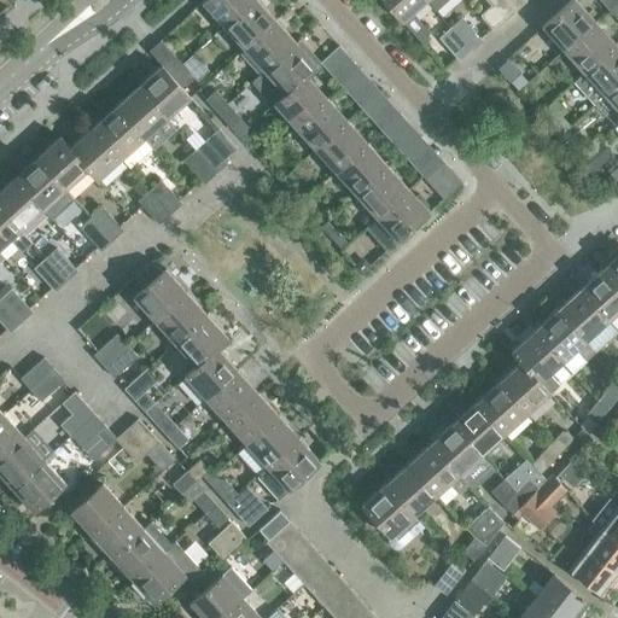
[(223,25),(250,0),(203,0),(202,3),(223,25)]
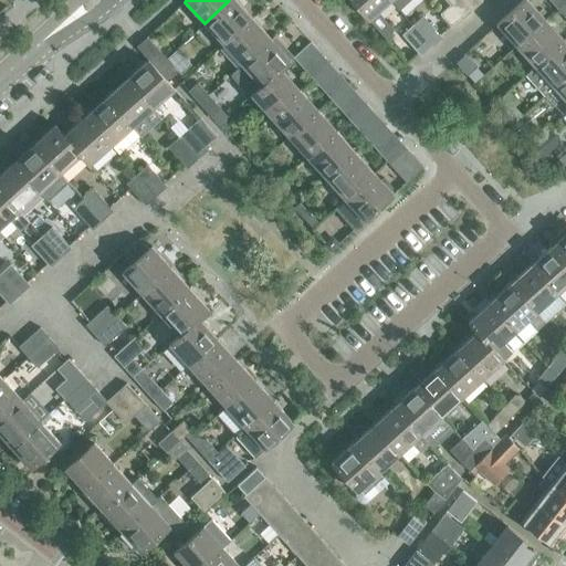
[(252,18),(237,0),(229,0),(205,23),(222,44),(252,18)]
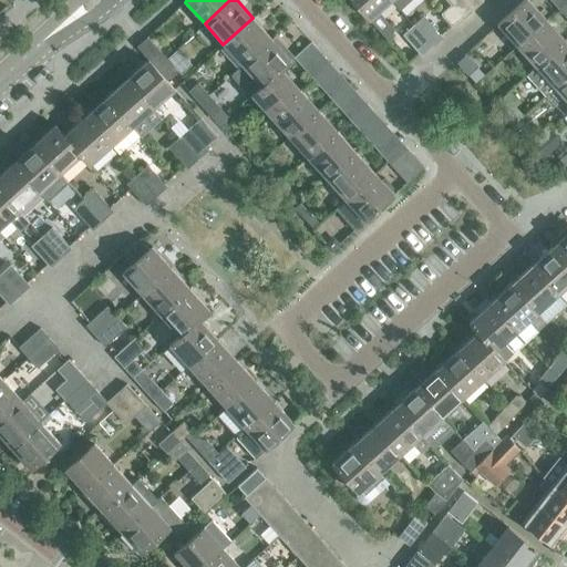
[(392,35),(392,27),(379,12),(391,0),(390,0),(351,0),(388,40),(392,35)]
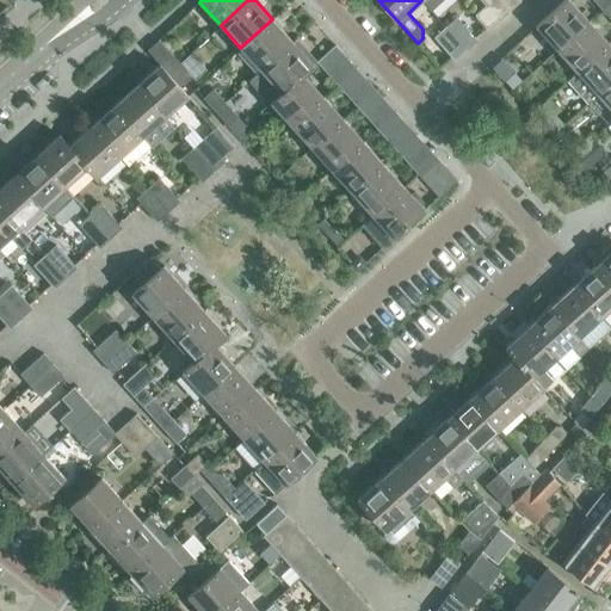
[(420,0),(421,0),(430,10),(439,0),(420,0)]
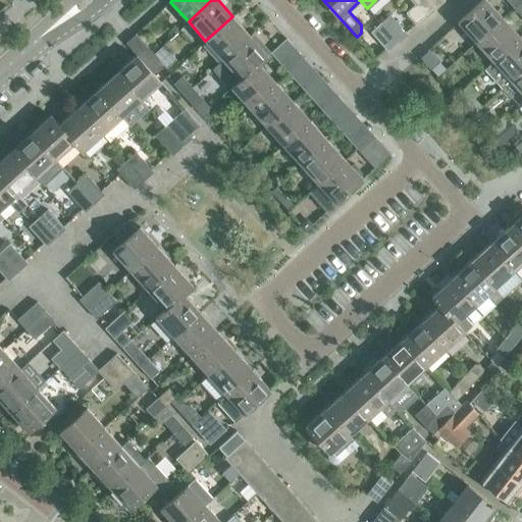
[(436,8),(428,0),(411,0),(426,17),(436,8)]
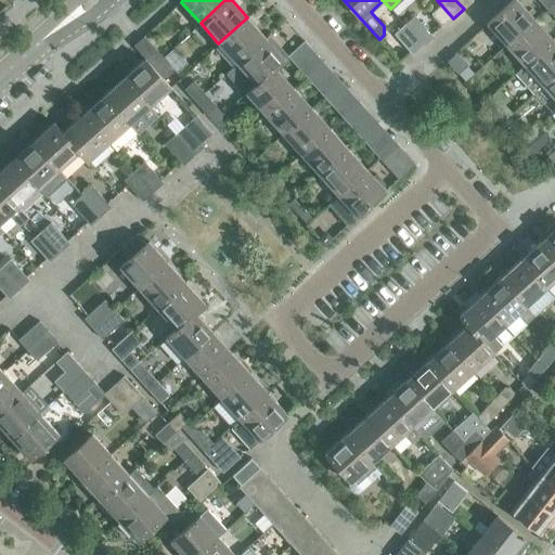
[(455,0),(464,9),(473,0),(455,0)]
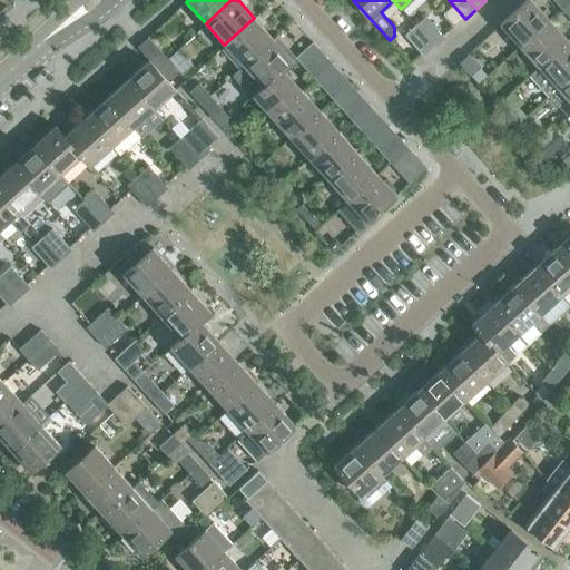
[(531,0),(526,0),(500,25),(520,46),(549,19),(531,0)]
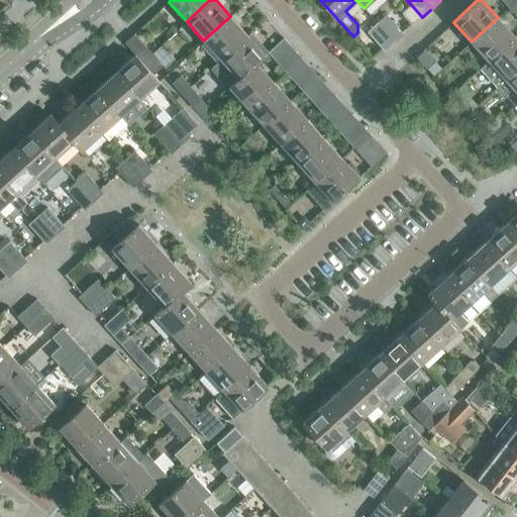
[(386,14),(377,23),(394,42),(404,33),(386,14)]
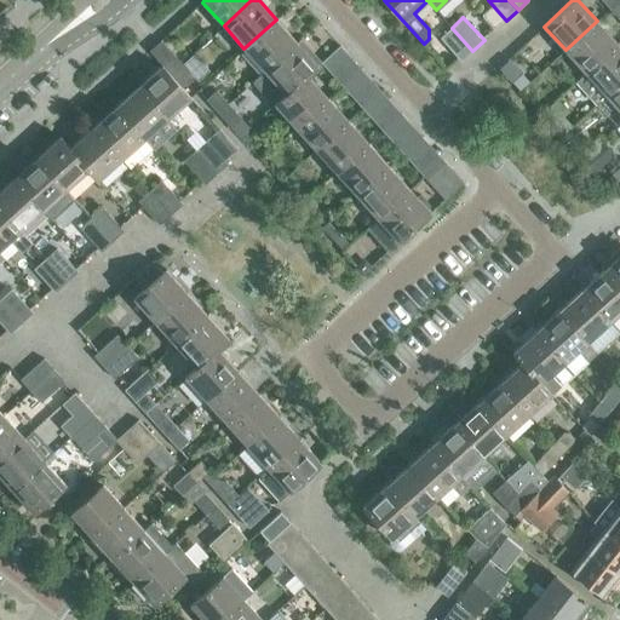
[(244,49),(264,70),(297,41),(276,19),(244,49)]
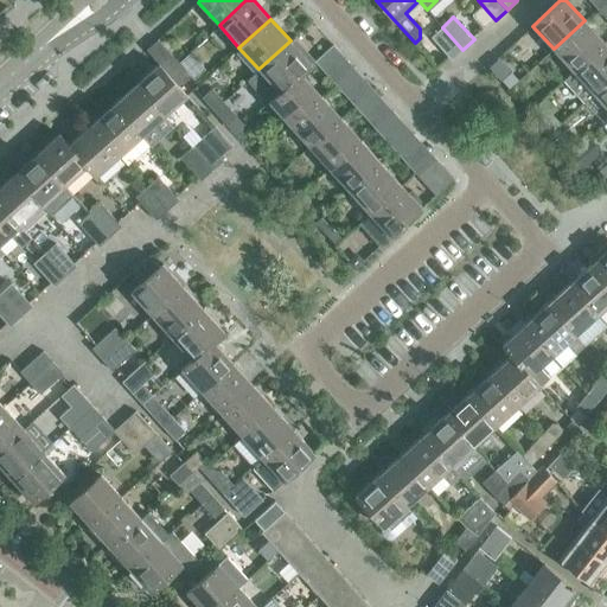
[(605,43),(585,20),(554,49),(573,71),(605,43)]
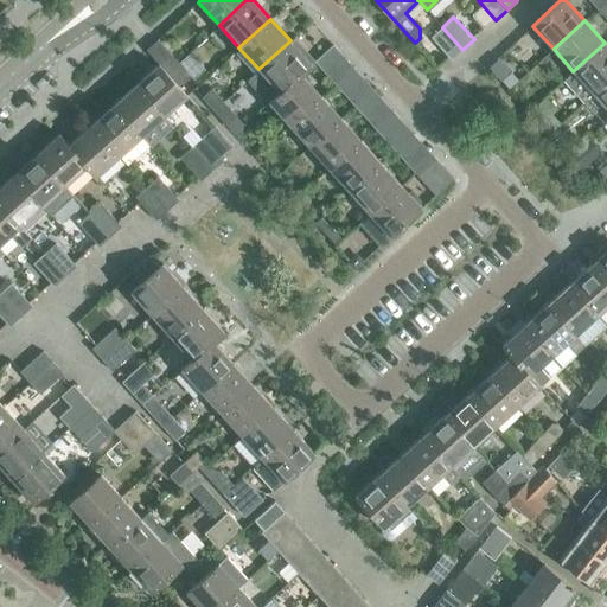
[(462,50),(442,27),(430,37),(452,59),(462,50)]
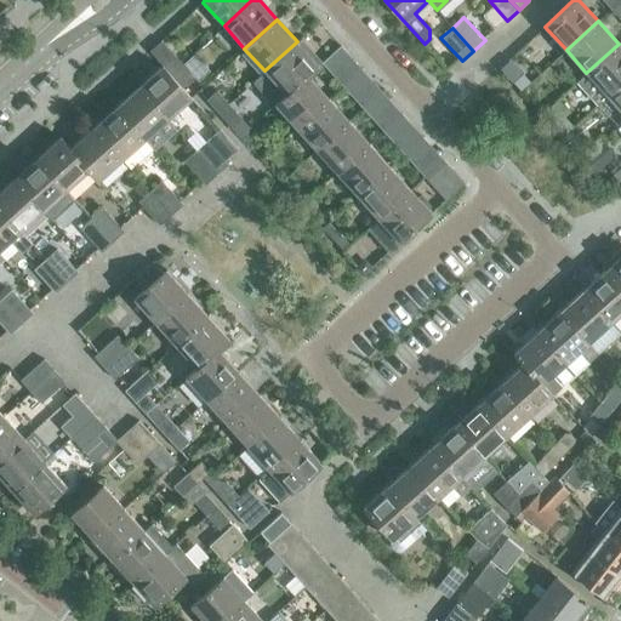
[(163,64),(170,74),(182,63),(161,40),(149,51),(163,64)]
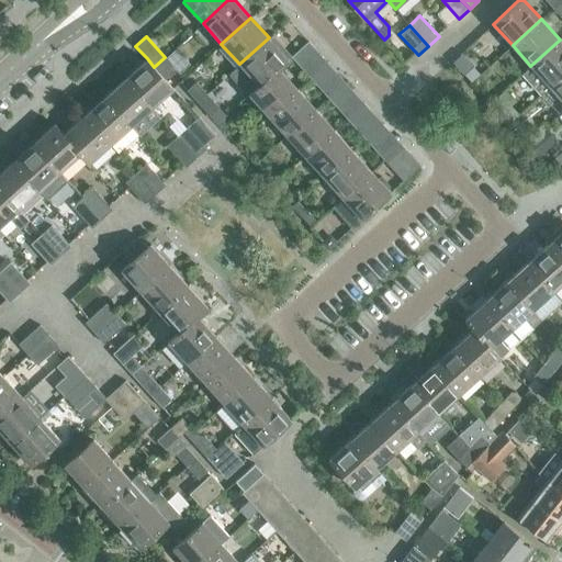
[(276,45),(269,37),(239,64),(229,74),(248,93),(258,85),(259,86),(278,68),(291,56),(279,43),(276,45)]
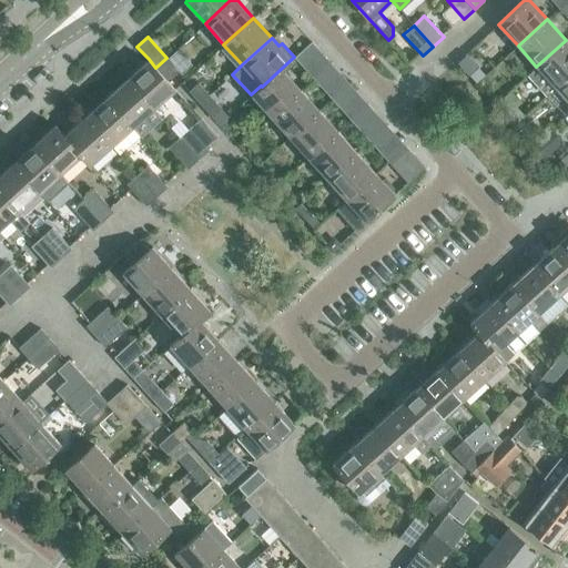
[(567,75),(567,41),(566,40),(536,67),(526,77),(545,97),(555,88),(567,75)]
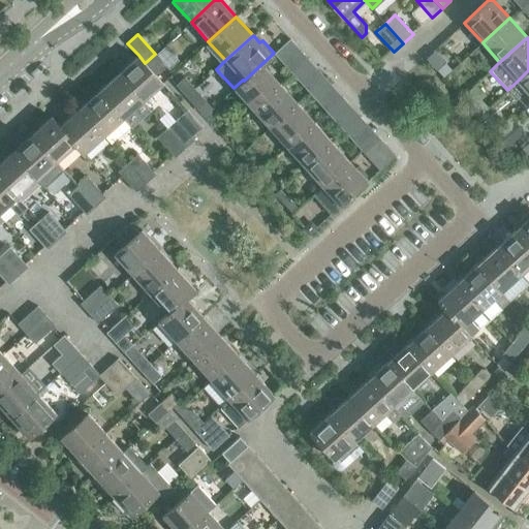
[(297,45),(290,38),(274,53),(275,53),(280,60),(297,45)]
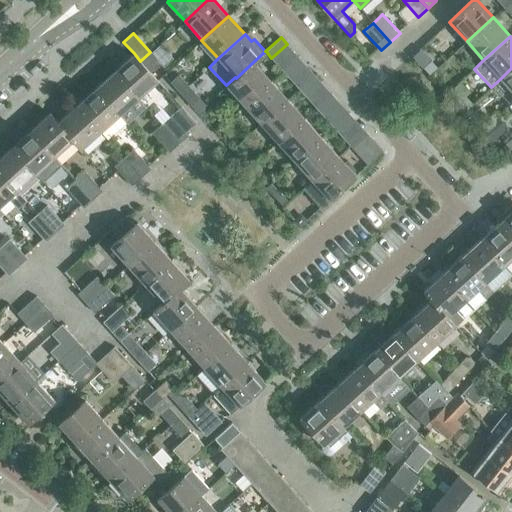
[(226,85),(244,105),(271,81),(254,62),(266,51),(265,51),(253,62),(236,78),(235,77),(226,85)]
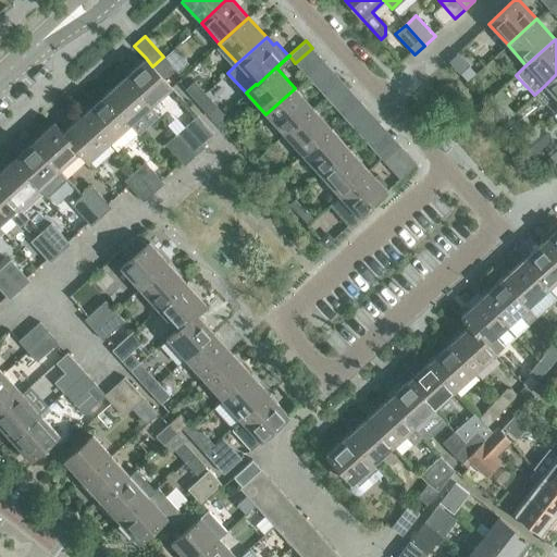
[(174,70),(163,57),(152,66),(163,78),(174,70)]
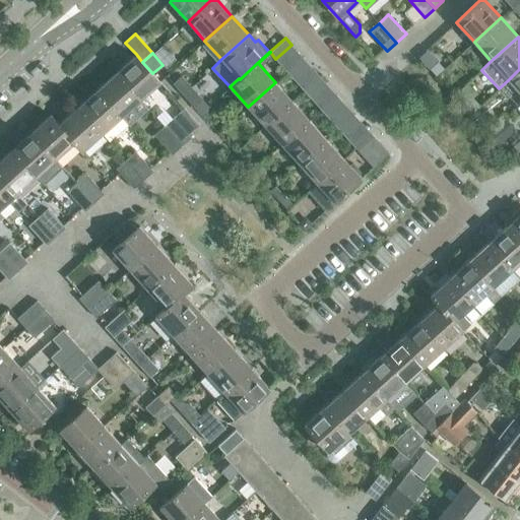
[(152,73),(142,62),(136,54),(116,72),(140,100),(160,81),(152,73)]
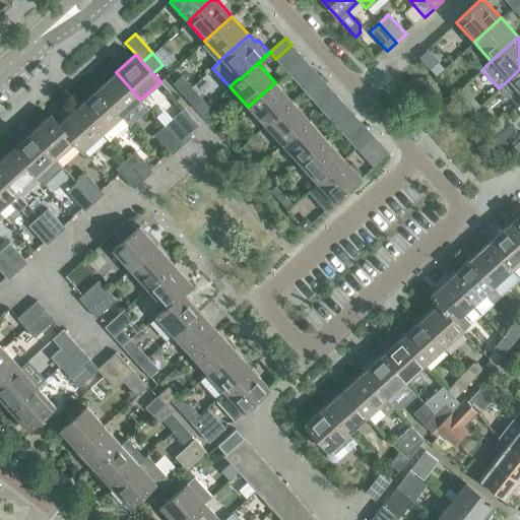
[(293,77),(309,64),(303,57),(286,71),(293,77)]
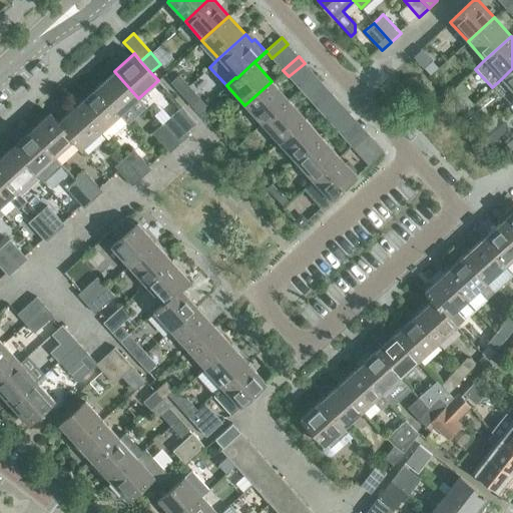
[(432,61),(424,68),(430,74),(438,67),(432,61)]
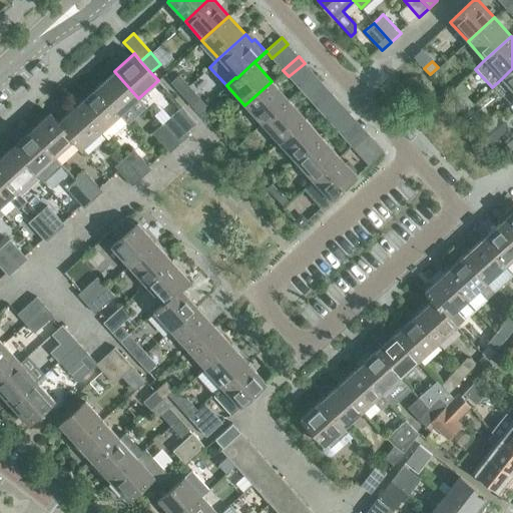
[(512,68),(501,79),(512,91),(512,68)]
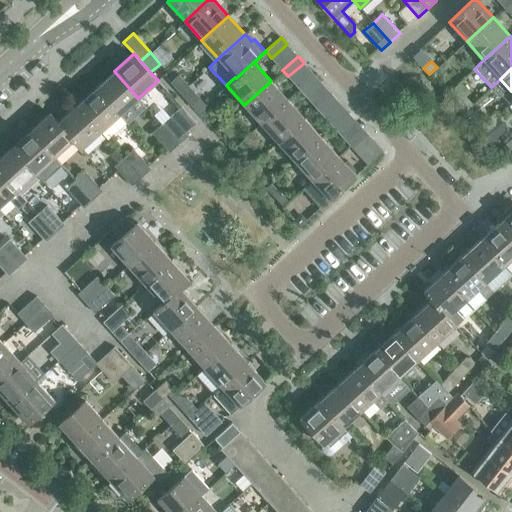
[(114,71),(95,88),(119,115),(138,98),(114,71)]
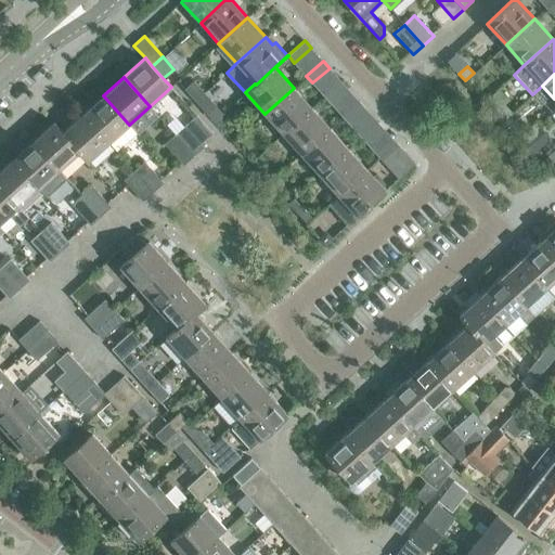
[(184,89),(195,101),(204,93),(193,80),(184,89)]
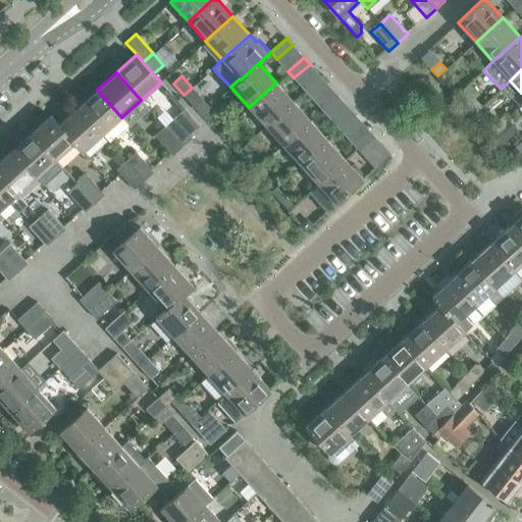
[(311,97),(326,83),(320,76),(305,91),(311,97)]
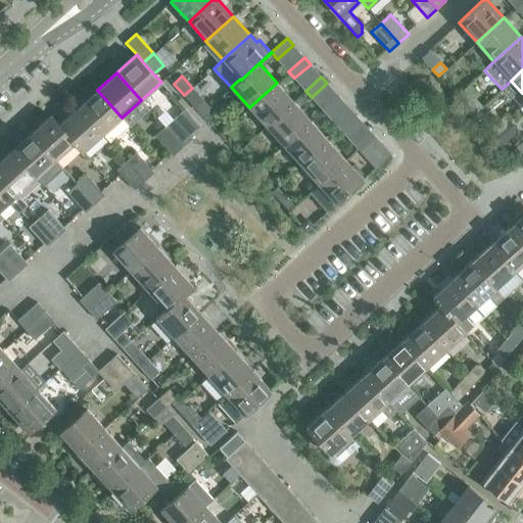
[(293,101),(277,83),(249,107),(267,127),(293,101)]
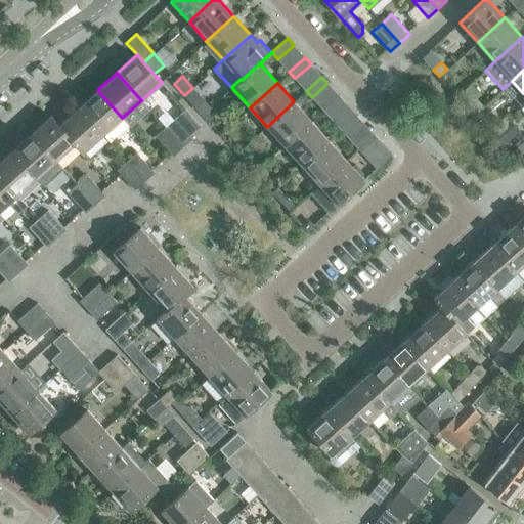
[(194,106),(204,99),(192,88),(184,95),(194,106)]
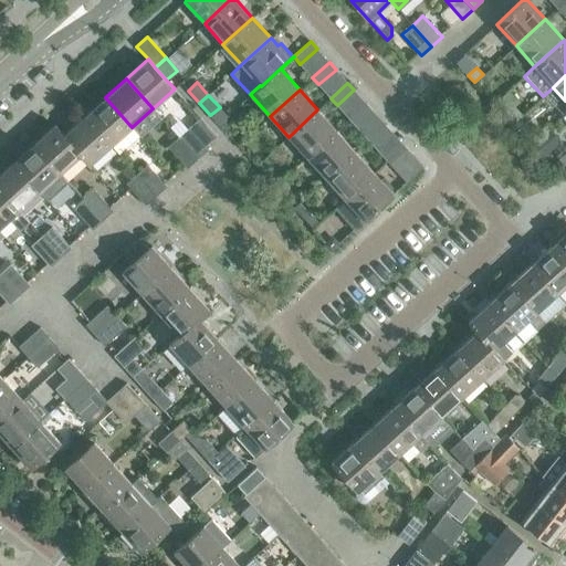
[(105,97),(84,115),(112,145),(118,154),(139,135),(132,127),(105,97)]
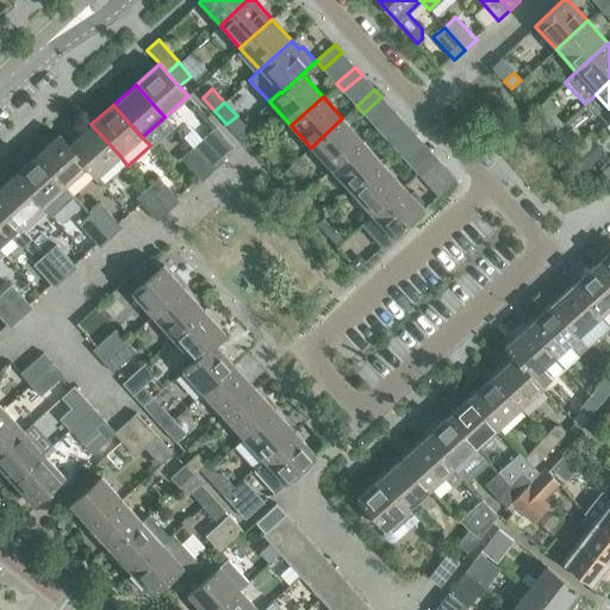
[(384,136),(402,119),(394,111),(377,128),(384,136)]
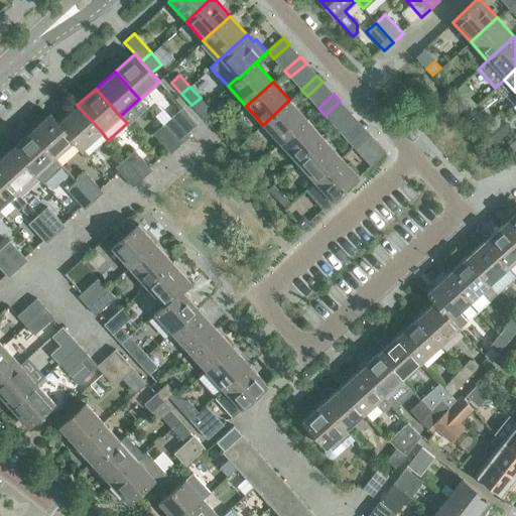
[(470,99),(462,107),(467,113),(476,106),(470,99)]
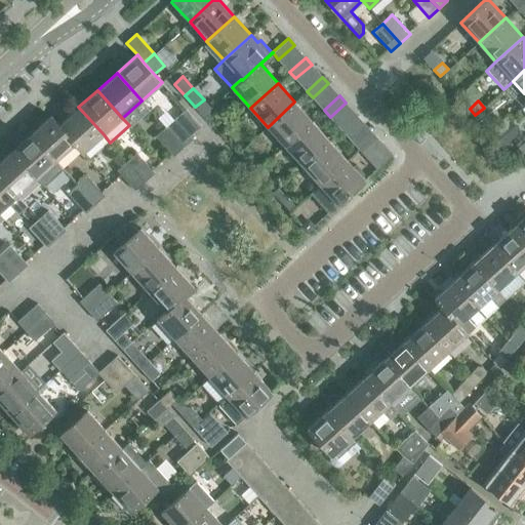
[(312,121),(294,102),(268,127),(284,146),(312,121)]
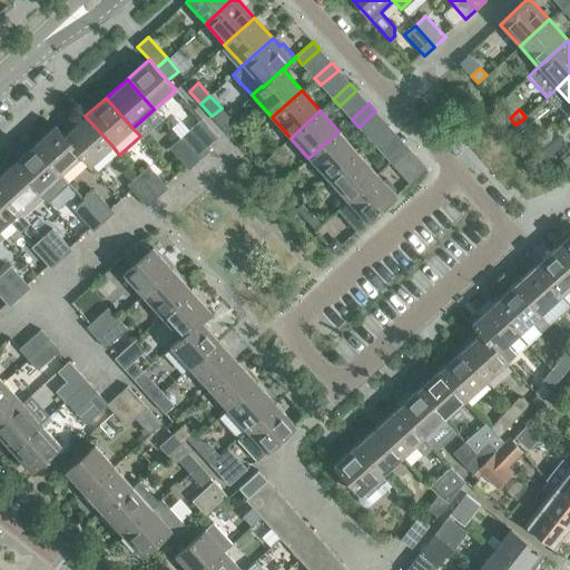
[(81,155),(81,156),(90,166),(112,146),(85,116),(64,135),(64,136),(81,155)]
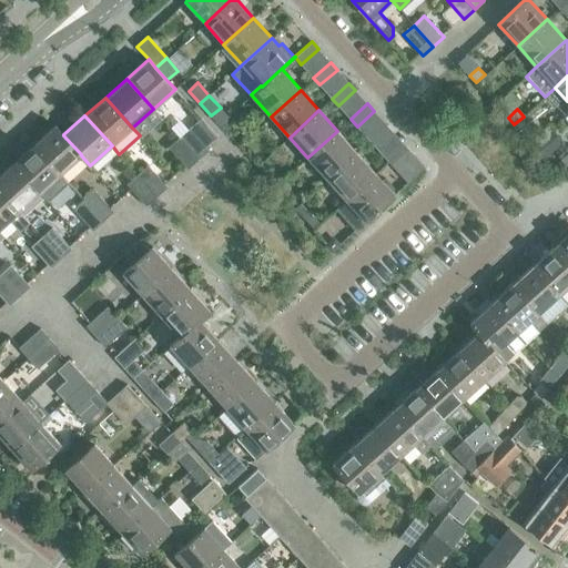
[(190,128),(179,138),(198,159),(209,150),(205,146),(217,135),(201,118),(190,128)]
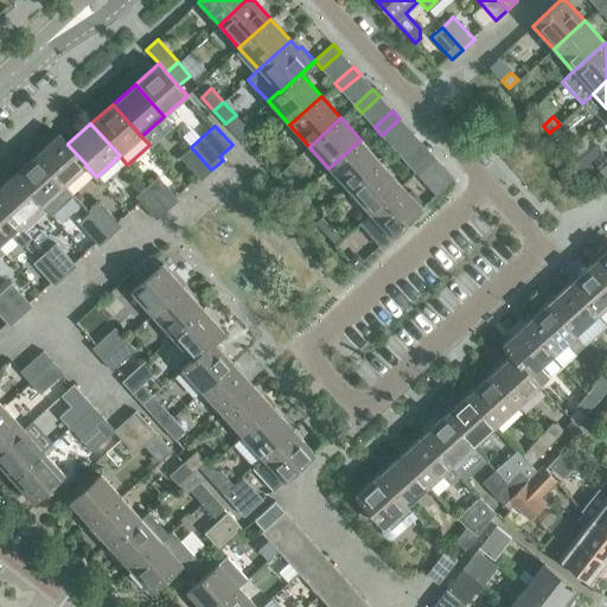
[(64,186),(87,166),(87,165),(68,145),(68,144),(58,133),(36,154),(64,186)]
